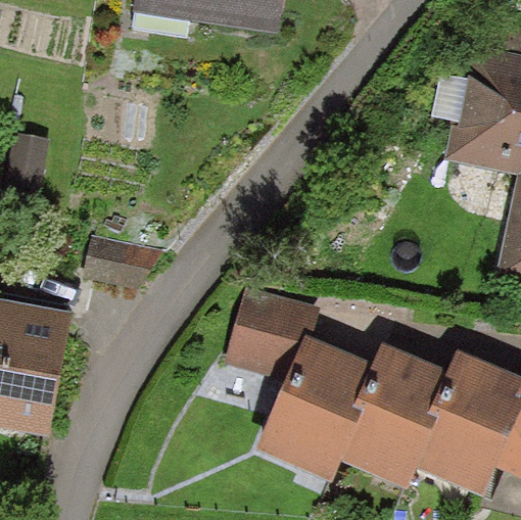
[(132,0),(130,11),(276,34),(281,0),(132,0)]
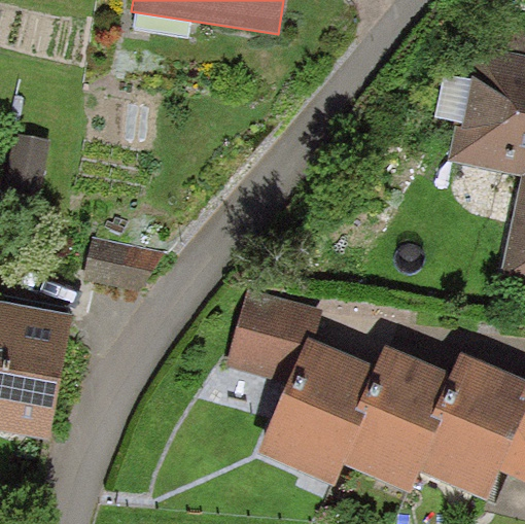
[(524,11),(513,9),(504,48),(479,43),(462,124),(455,123),(448,159),(520,174),(498,277),(524,282),(524,11)]
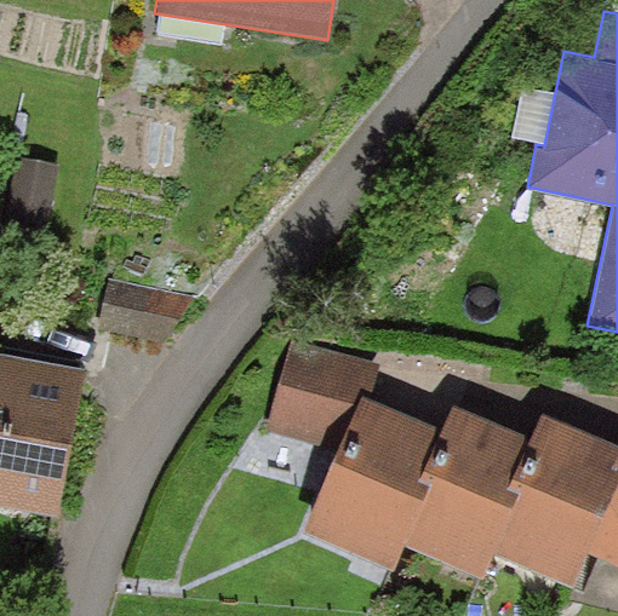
[(58,163),(16,155),(1,225),(44,234),(58,163)]
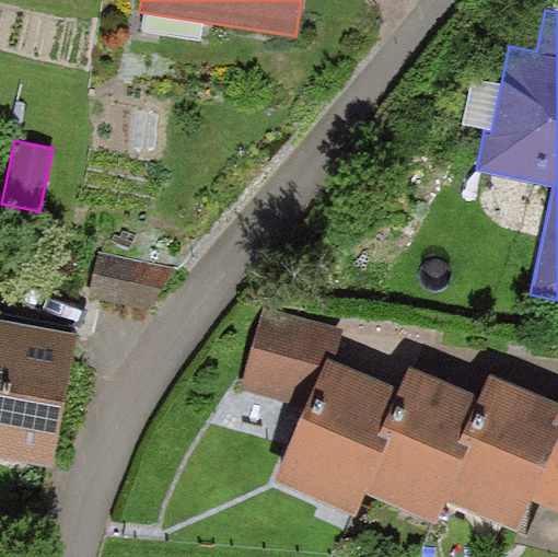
[(0,285),(10,233),(0,231),(0,450),(53,461),(78,329),(0,314),(0,285)]
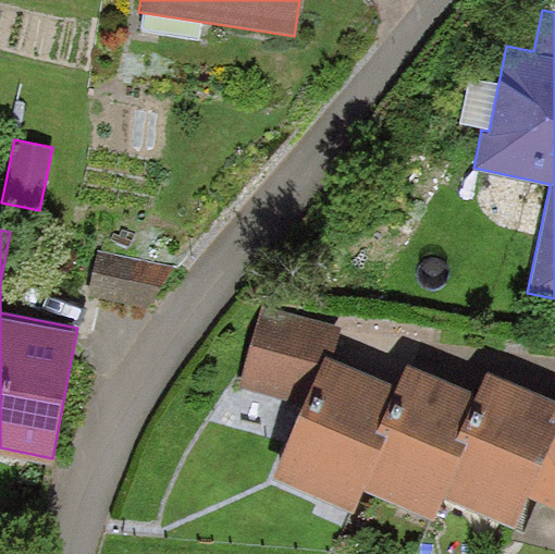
[(182,263),(96,247),(87,292),(159,307),(182,263)]
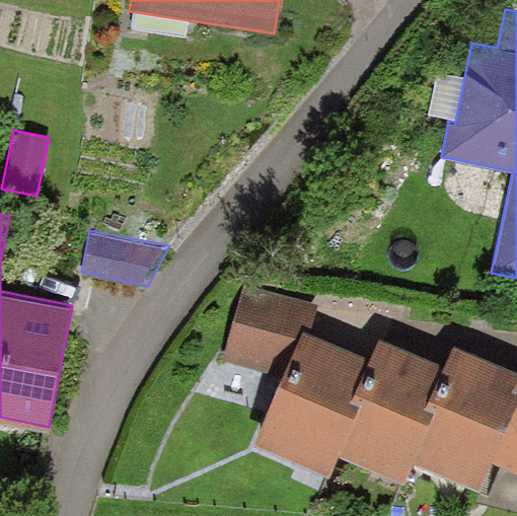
[(316,303),(242,282),(222,359),(284,374),(302,333),(308,335),(316,303)]
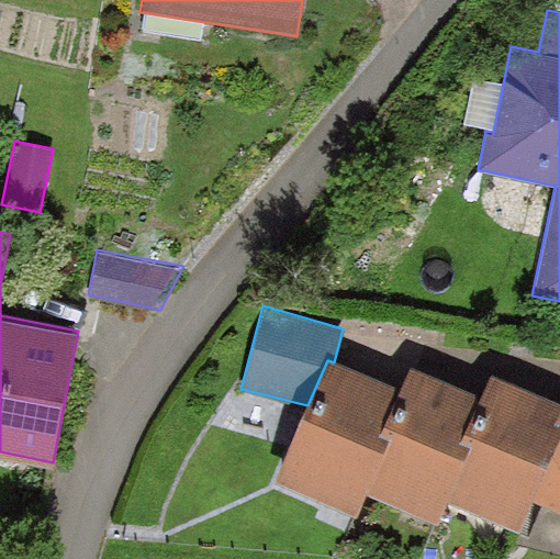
[(334,362),(327,360),(308,405),(273,482),(356,518),(367,494),(389,444),(379,438),(400,391),(360,375),(334,362)]
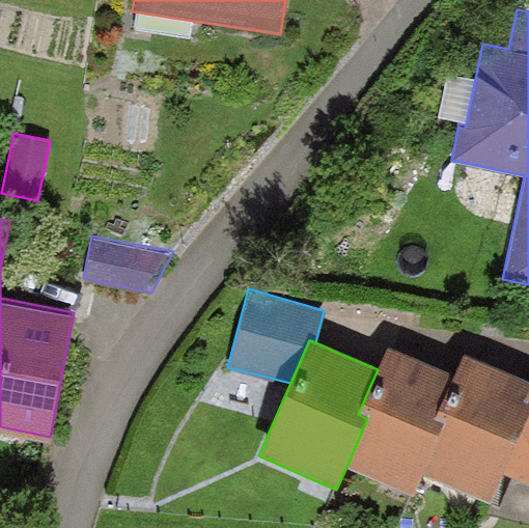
[(417,361),(387,348),(378,369),(358,414),(367,419),(346,467),(413,497),(423,475),(445,424),(436,420),(454,378),(417,361)]
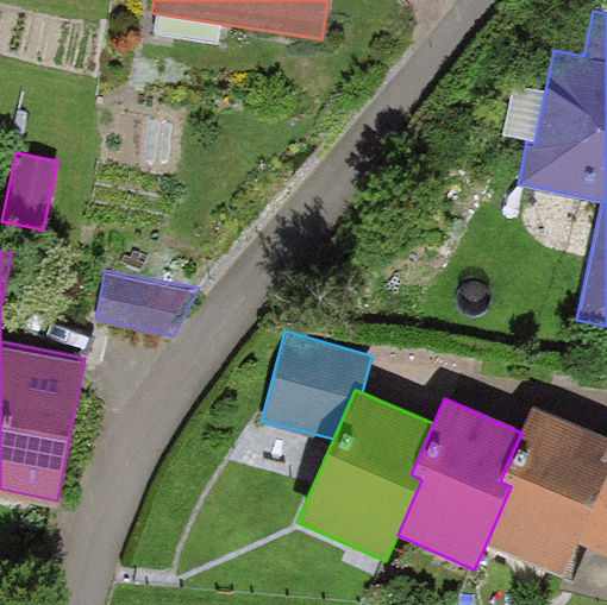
[(606,440),(576,428),(532,408),(521,433),(500,481),(511,486),(486,544),(563,578),(579,542),(606,476),(606,440)]
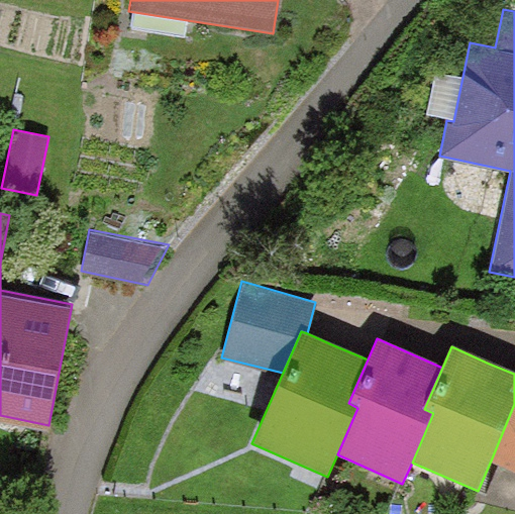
[(514,404),(491,460),(514,471),(514,404)]
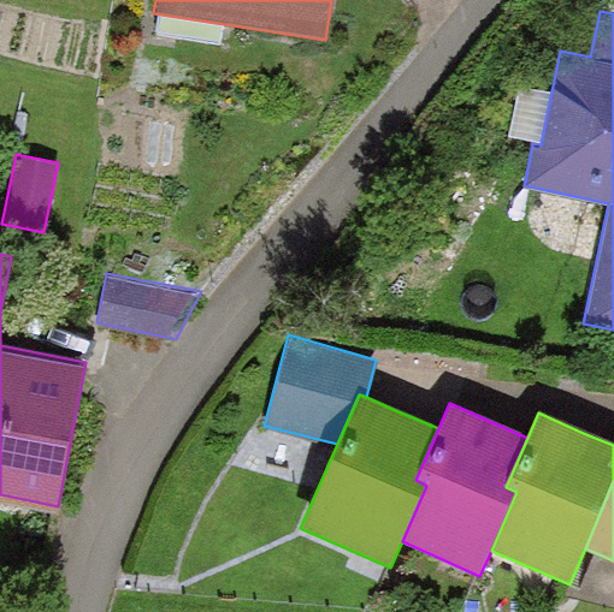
All buildings are outlined.
